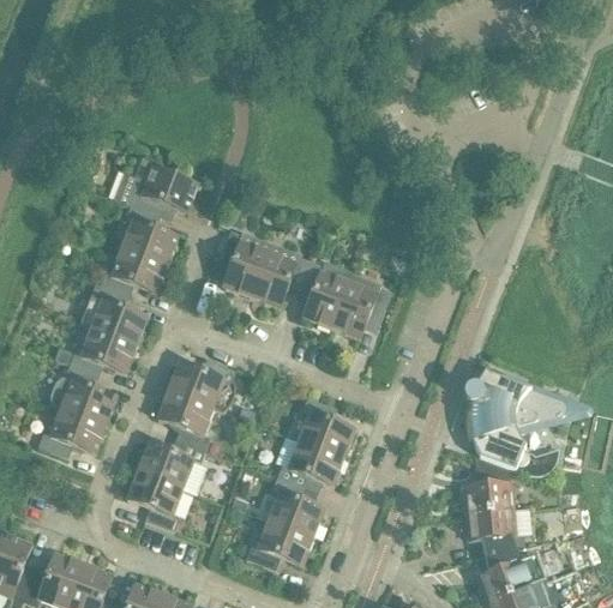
[(164,205),(187,214),(198,185),(168,174),(170,168),(143,157),(136,176),(139,178),(130,205),(131,206),(161,217),(164,205)]
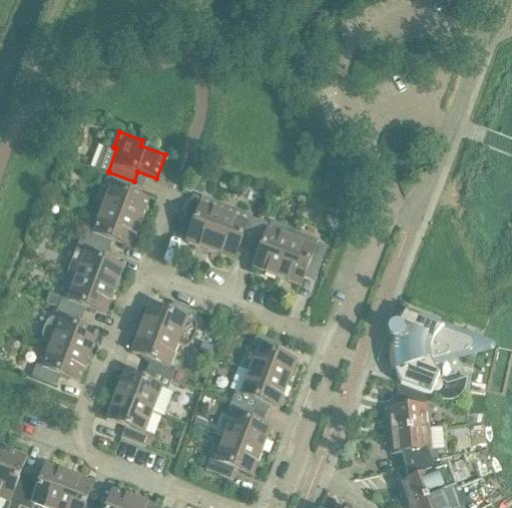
[(149,198),(130,191),(134,181),(109,172),(105,182),(110,184),(102,207),(140,221),(149,198)]
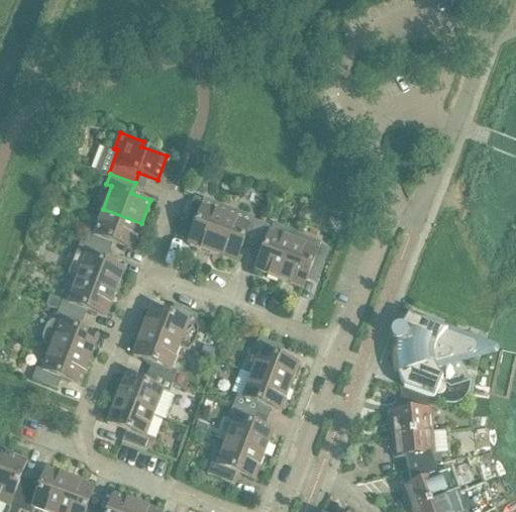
[(188,241),(212,250),(228,207),(195,194),(185,219),(195,223),(188,241)]
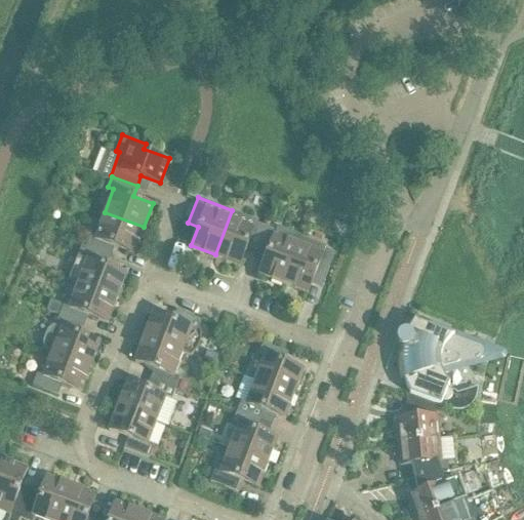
[(247,245),(256,248),(267,224),(232,210),(215,254),(239,264),(247,245)]
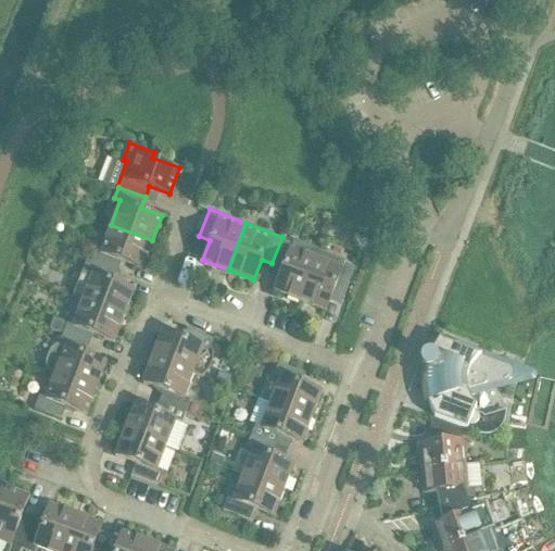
[(142,266),(152,240),(111,225),(101,249),(96,247),(91,259),(117,270),(122,259),(142,266)]
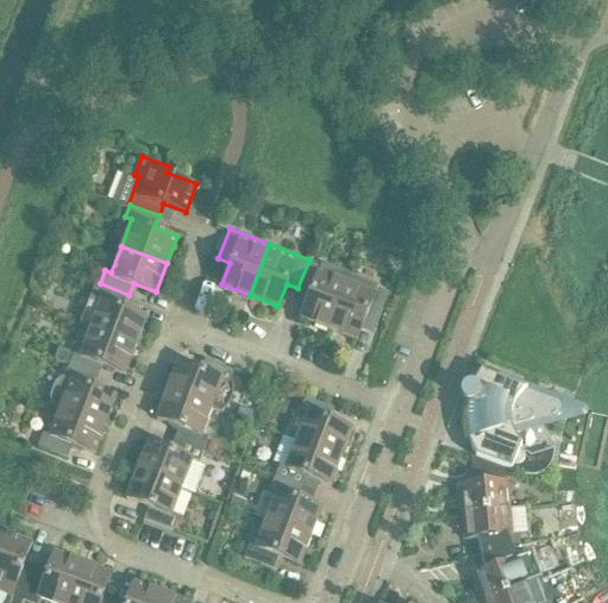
[(301,315),(330,326),(350,271),(349,269),(326,259),(323,261),(321,264),(309,259),(298,288),(299,288),(298,291),(301,293),(299,300),(301,305),(305,306),(301,315)]
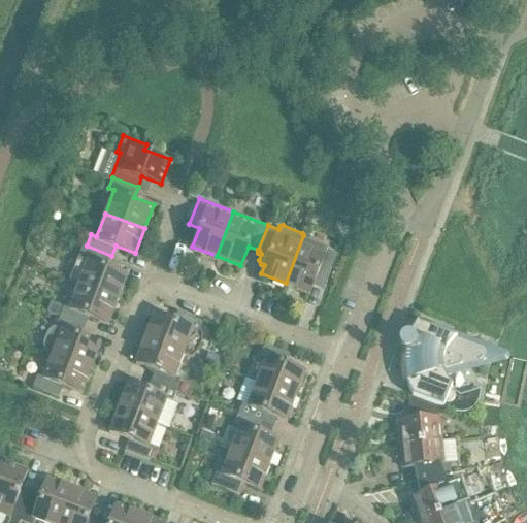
[(327,276),(337,251),(327,247),(328,244),(303,235),(286,283),(309,292),(318,272),(327,276)]
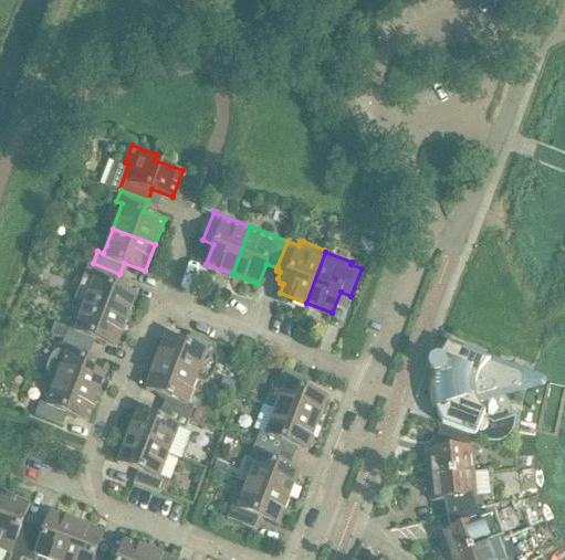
[(136,293),(115,285),(119,274),(93,263),(89,262),(74,298),(84,303),(126,318),(136,293)]
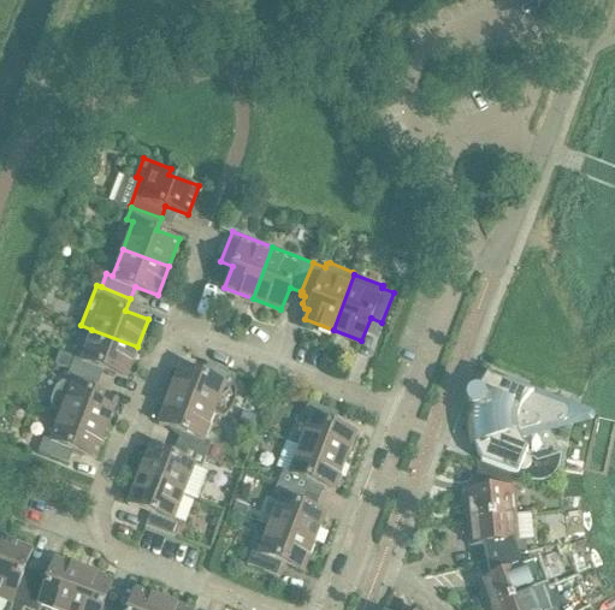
[(126,375),(137,347),(92,330),(82,356),(75,354),(70,367),(100,378),(104,367),(126,375)]
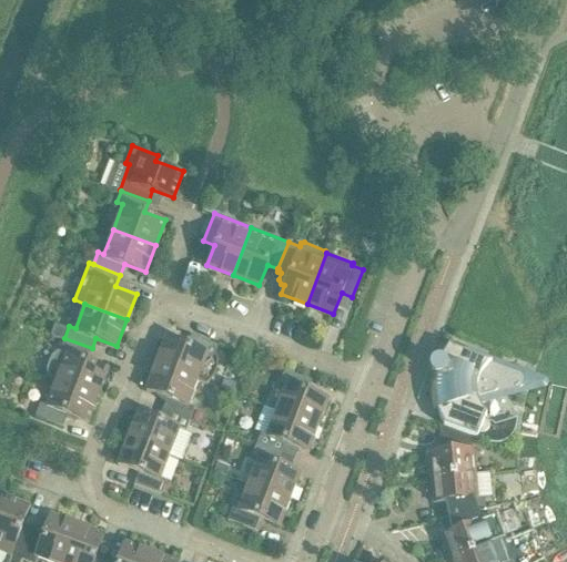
[(219,365),(216,356),(214,355),(219,343),(191,333),(186,344),(166,335),(157,361),(208,381),(214,376),(219,365)]
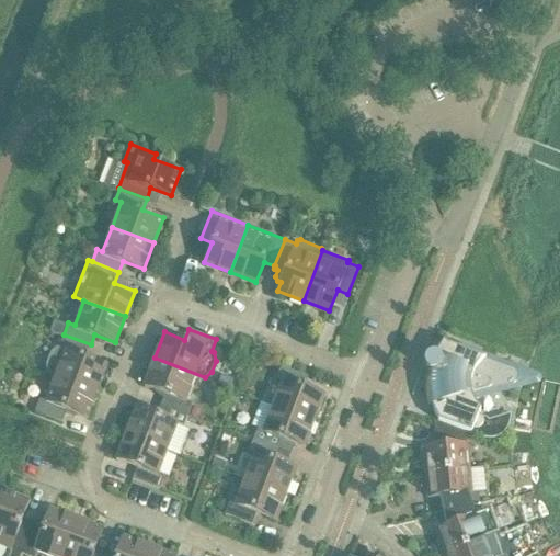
[(107,364),(87,355),(91,344),(64,335),(60,344),(57,343),(50,350),(46,361),(47,370),(56,373),(98,389),(107,364)]
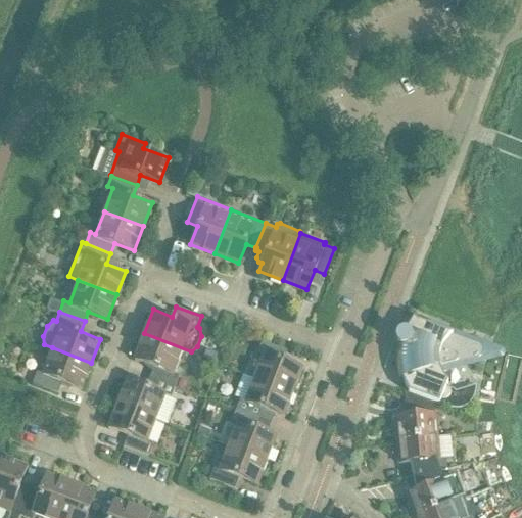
[(482,351),(482,347),(480,344),(477,342),(441,328),(440,325),(437,322),(435,321),(432,319),(428,319),(425,319),(422,320),(414,317),(409,324),(406,331),(404,331),(400,331),(398,333),(397,335),(396,339),(397,340),(396,347),(395,355),(395,362),(396,369),(398,376),(402,375),(405,381),(408,387),(409,390),(410,390),(434,399),(439,402),(447,379),(444,374),(442,372),(440,366),(476,357),(480,356),(482,351)]
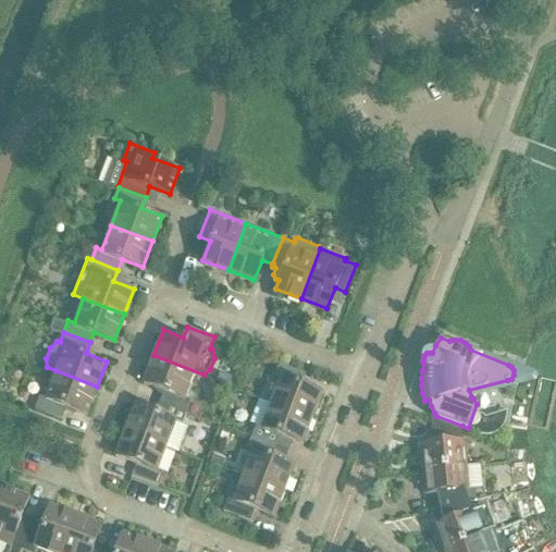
[(185,395),(194,371),(202,375),(204,375),(153,355),(144,380),(163,389),(160,400),(186,409),(192,397),(185,395)]
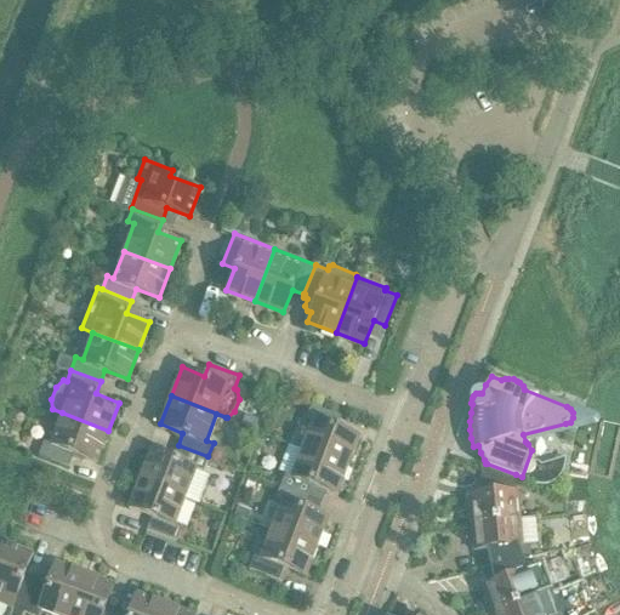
[(348,463),(359,434),(336,426),(341,414),(311,403),(306,416),(313,419),(302,445),(348,463)]
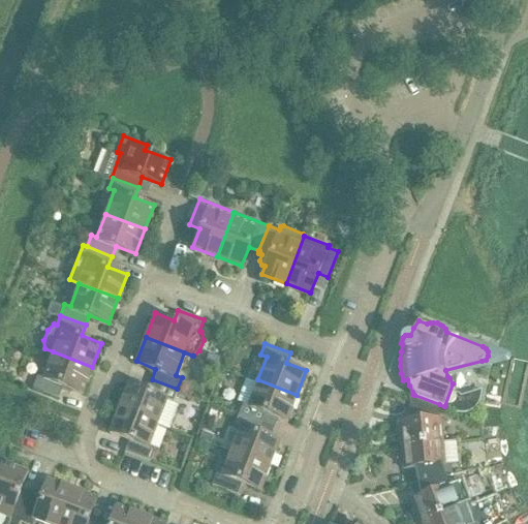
[(83,392),(92,367),(53,351),(43,375),(38,373),(33,384),(59,394),(63,384),(83,392)]
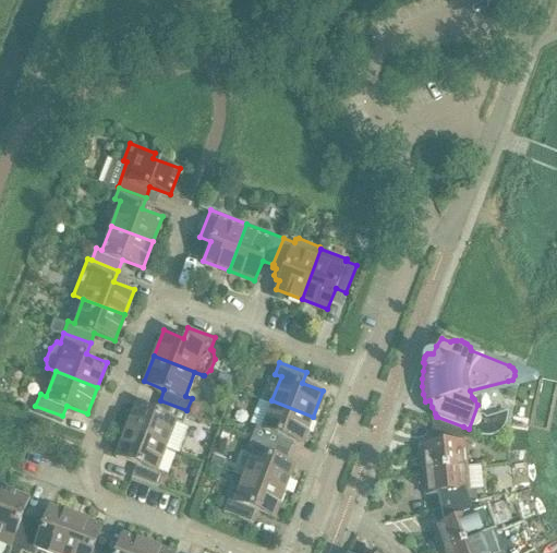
[(313,417),(271,400),(259,396),(250,420),(256,422),(252,435),(278,445),(282,446),(285,442),(287,443),(292,441),(293,439),(303,442),(313,417)]
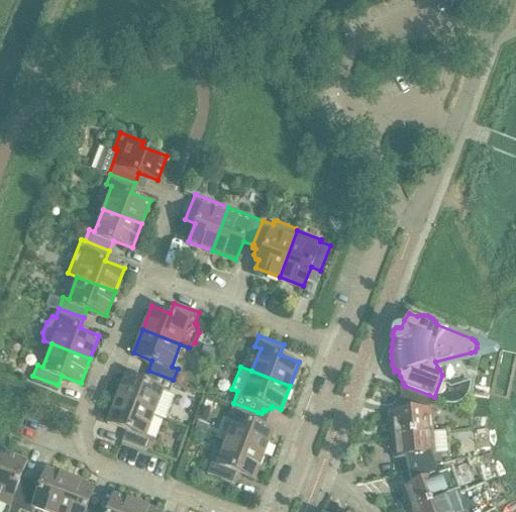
[(169,391),(173,380),(148,371),(144,380),(125,373),(116,397),(166,416),(175,393),(169,391)]
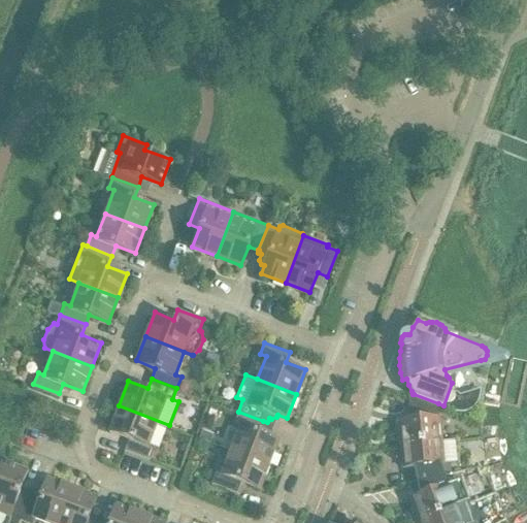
[(441,438),(438,403),(414,394),(415,418),(398,419),(400,442),(441,438)]
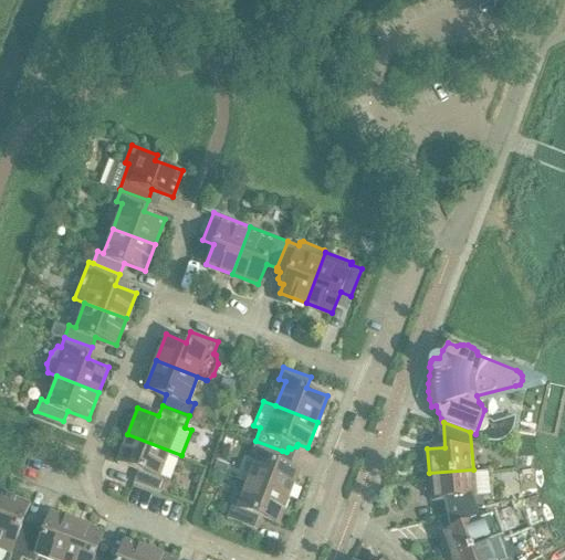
[(159,475),(169,451),(181,455),(127,434),(117,460),(138,468),(134,478),(161,489),(166,477),(159,475)]
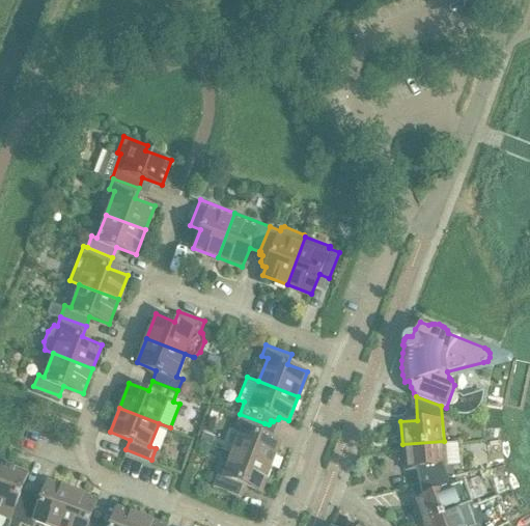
[(281,441),(261,434),(265,423),(240,414),(235,425),(241,427),(232,450),(272,466),(281,441)]
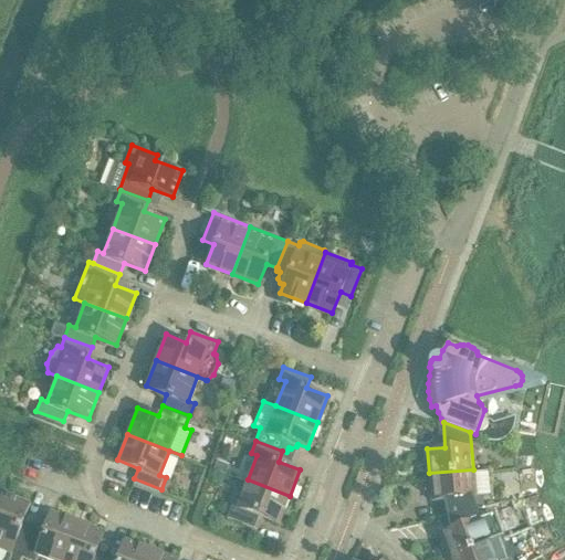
[(0,502),(3,492),(4,493),(12,472),(3,468),(0,469),(0,502)]
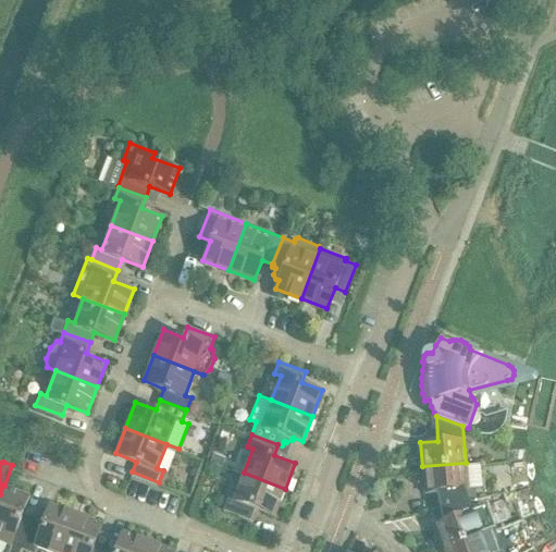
[(468,486),(466,463),(422,466),(424,490),(436,489),(440,505),(469,499),(477,497),(474,486),(468,486)]
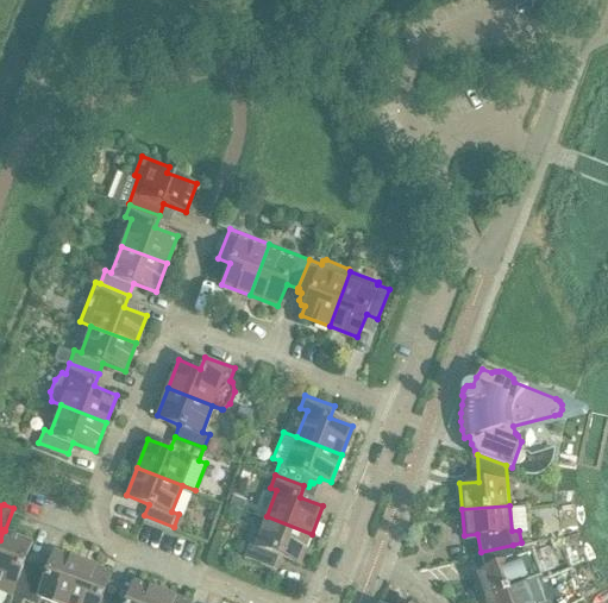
[(301,561),(312,534),(267,516),(256,544),(250,540),(244,554),(274,565),(279,553),(301,561)]
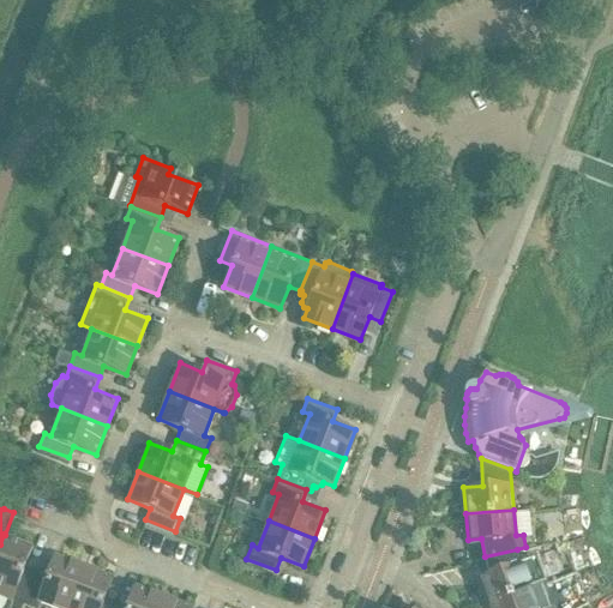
[(25,602),(36,572),(24,567),(32,545),(5,535),(4,534),(0,545),(0,593),(8,596),(4,607),(20,607),(24,602),(25,602)]
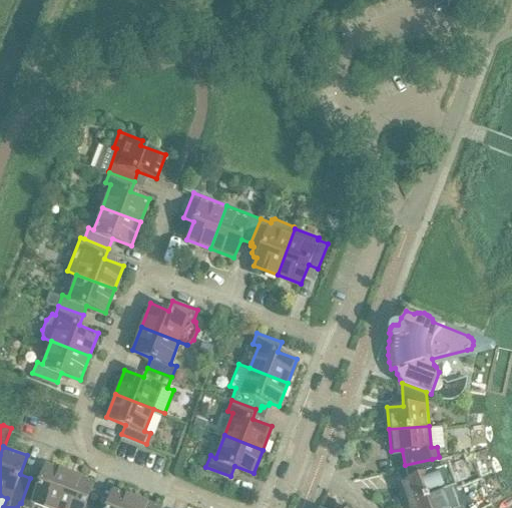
[(455,485),(447,465),(436,469),(432,459),(405,465),(409,480),(398,483),(406,504),(444,490),(455,485)]
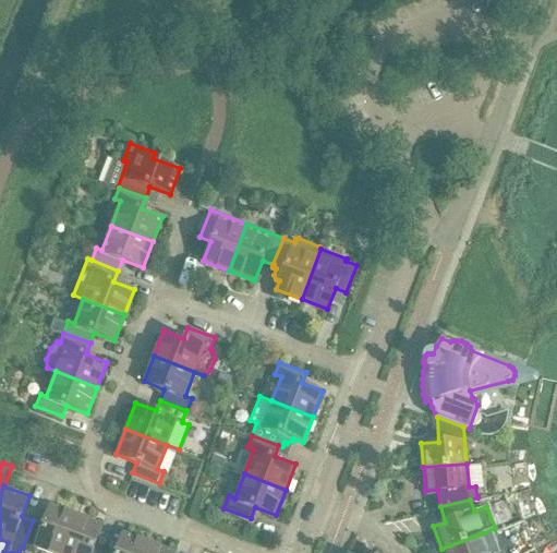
[(36,545),(56,552),(61,552),(76,514),(50,504),(43,525),(33,520),(23,548),(34,552),(36,545)]
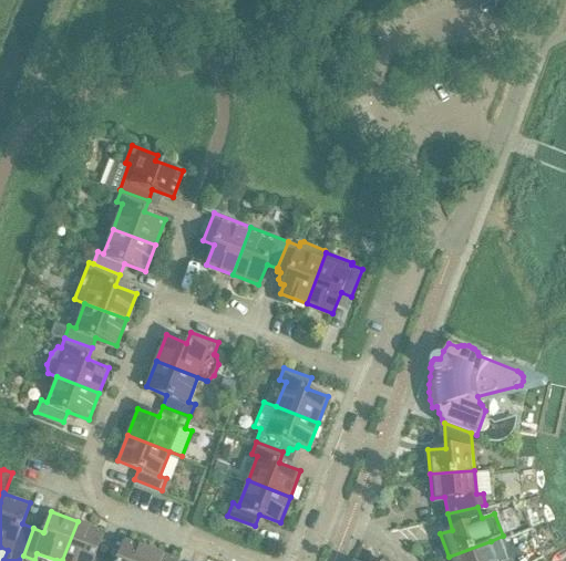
[(104,560),(106,557),(95,552),(104,531),(78,521),(62,560),(104,560)]
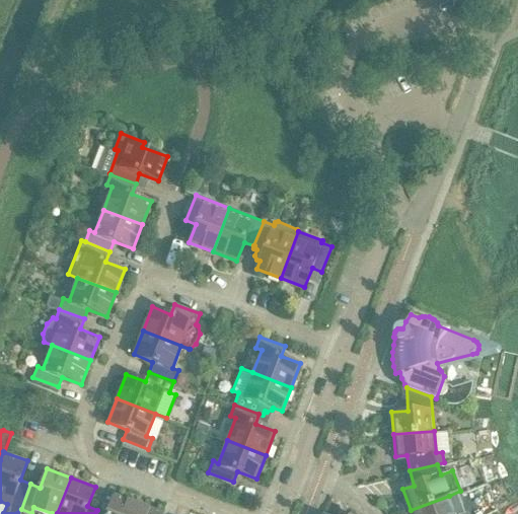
[(134,513),(139,503),(115,494),(107,513),(97,510),(95,513),(134,513)]
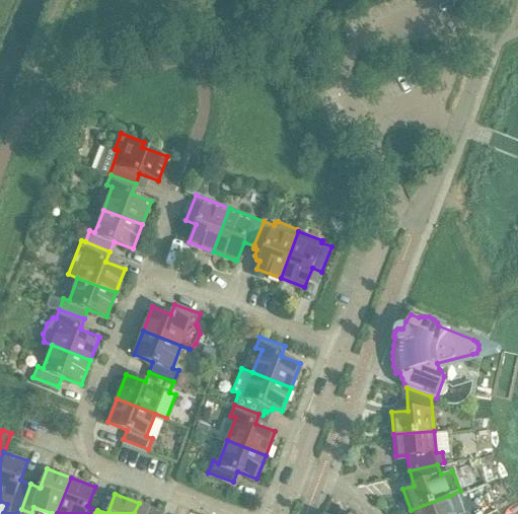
[(455,513),(449,496),(411,510),(412,513),(455,513)]
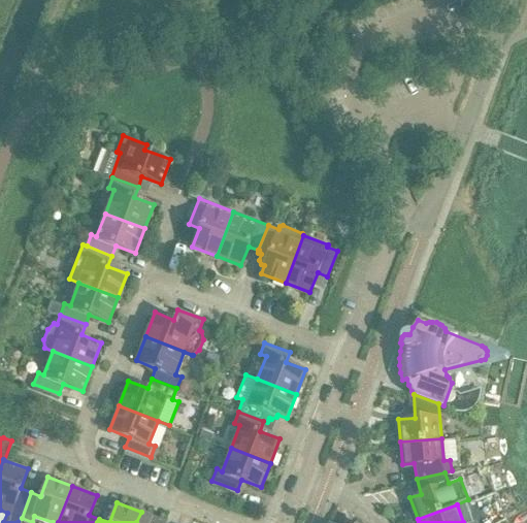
[(164,522),(165,521),(141,512),(136,522),(164,522)]
